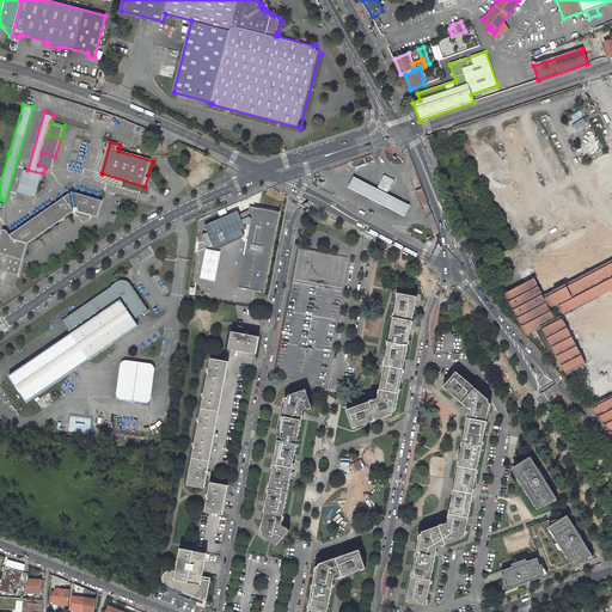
[(42,152),(38,165),(46,167),(51,169),(55,157),(42,152)]
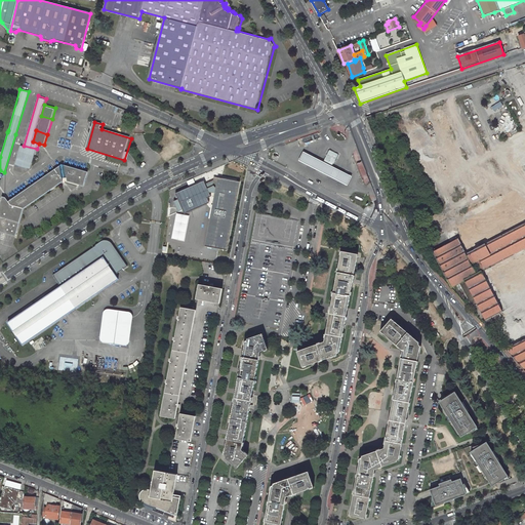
[(21,145),(15,164),(31,168),(37,149),(24,146),(21,145)]
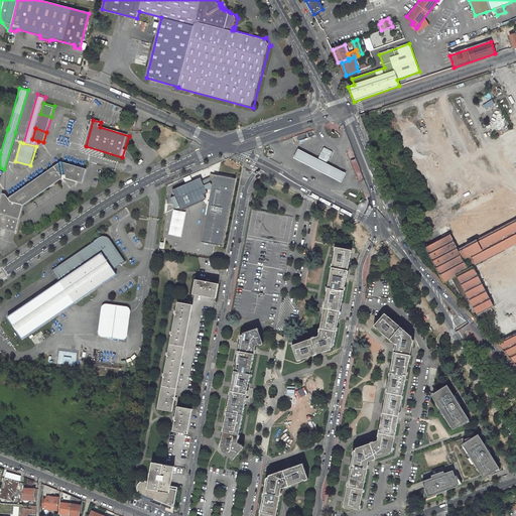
[(327,164),(333,152),(325,147),(317,160),(326,165),(327,164)]
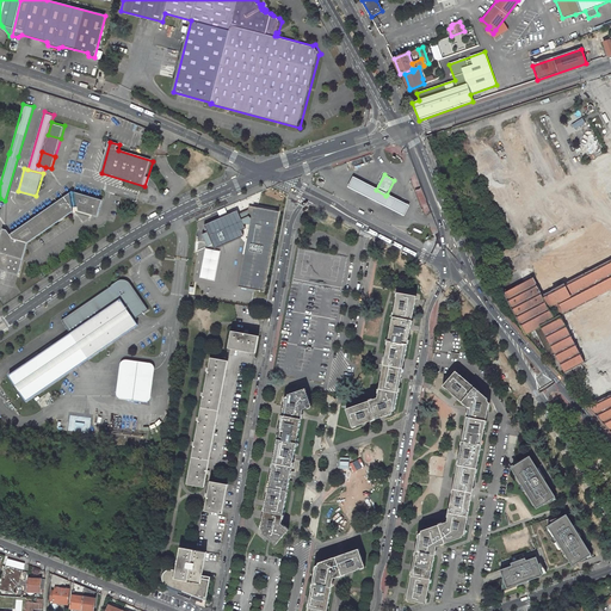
[(386,196),(376,190),(353,178),(349,187),(405,216),(409,207),(387,195),(386,196)]
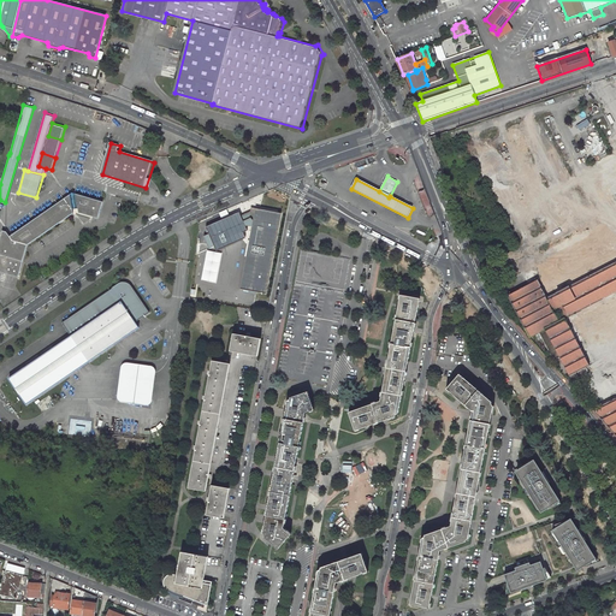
[(27,250),(29,246),(73,213),(73,209),(80,208),(80,212),(100,218),(105,202),(73,193),(10,236),(7,231),(4,230),(0,241),(0,271),(19,278),(27,250)]
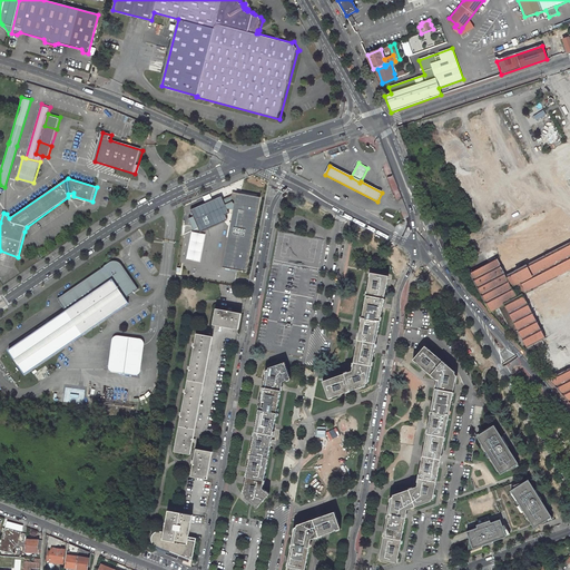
[(222,194),(220,190),(189,204),(197,220),(228,207),(226,204),(222,194)]
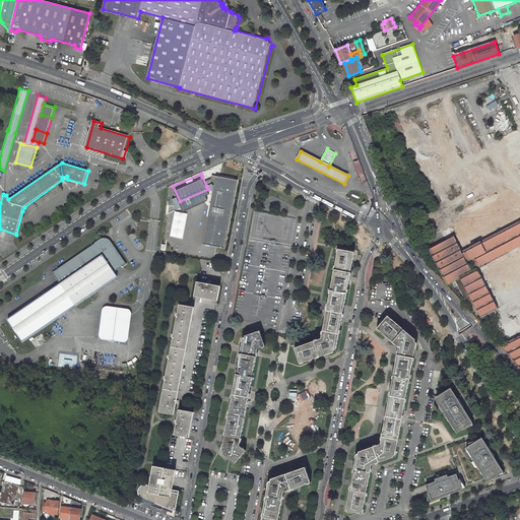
[(237,180),(211,176),(211,178),(210,180),(214,183),(213,186),(202,244),(224,248),(237,180)]
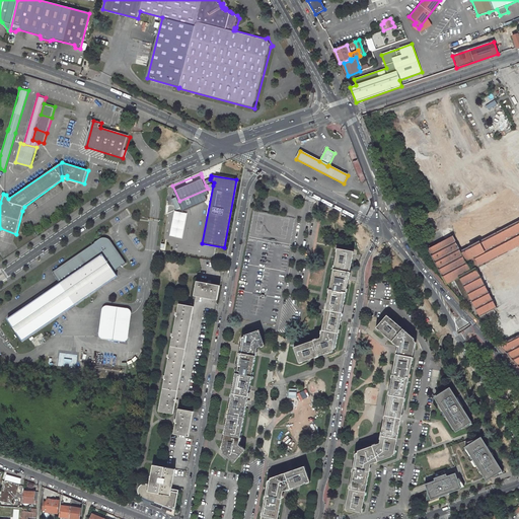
[(211,177),(202,176),(206,186),(208,184),(213,186),(214,182),(210,179),(211,177)]
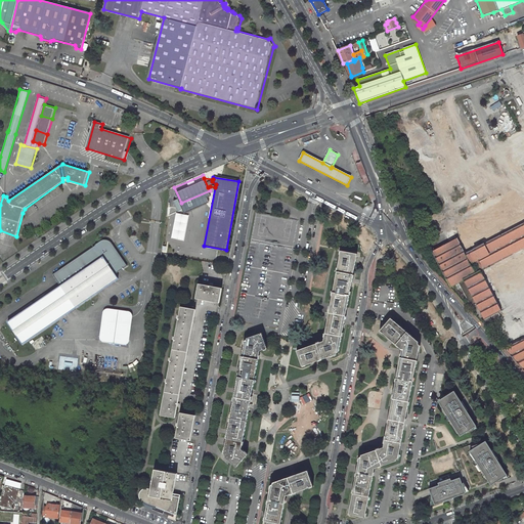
[(175,212),(170,237),(183,241),(188,215),(175,212)]
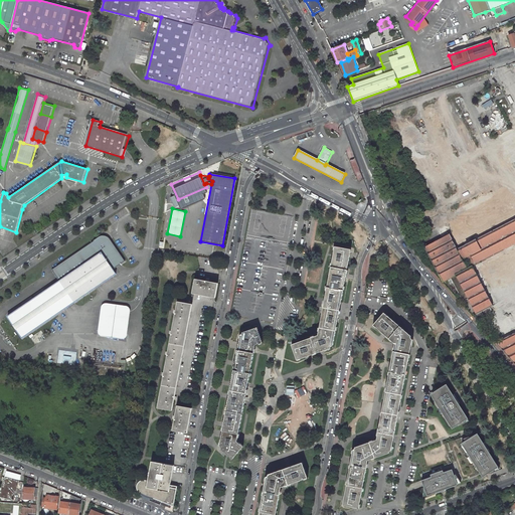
[(275,323),(295,216),(251,208),(231,315),(275,323)]
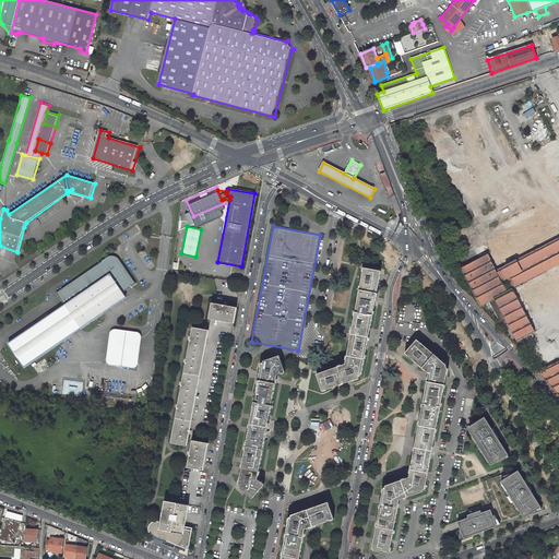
[(534,331),(512,288),(558,263),(558,234),(496,268),(488,254),(461,269),(480,307),(495,299),(515,340),(534,331)]
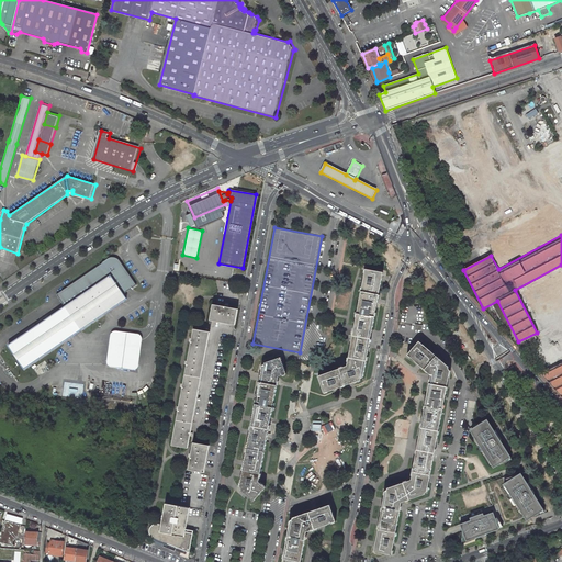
[(25,369),(128,301),(126,295),(138,287),(121,260),(119,259),(117,258),(113,258),(112,258),(104,263),(104,265),(58,294),(66,306),(9,345),(25,369)]
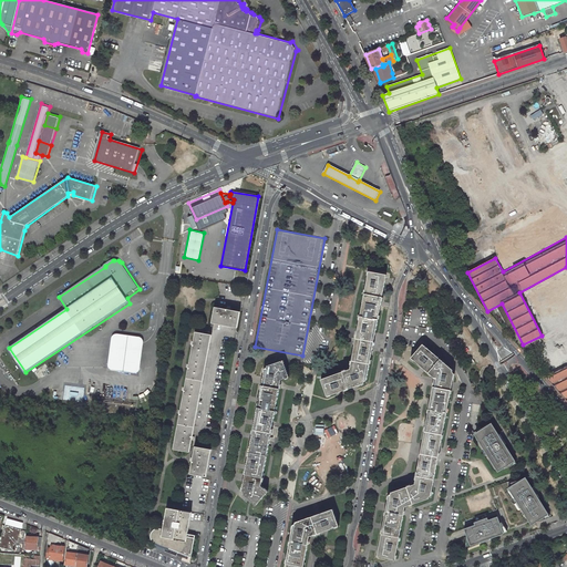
[(383,274),(367,270),(348,368),(318,380),(326,397),(363,381),(383,274)]
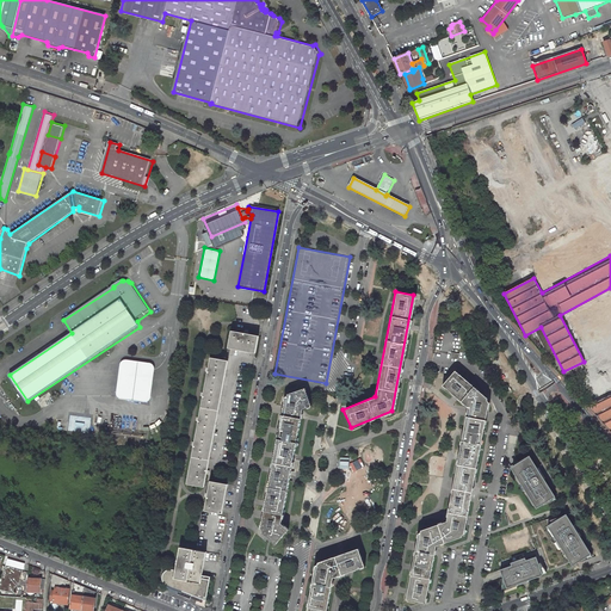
[(260,335),(233,331),(230,347),(257,352),(260,335)]
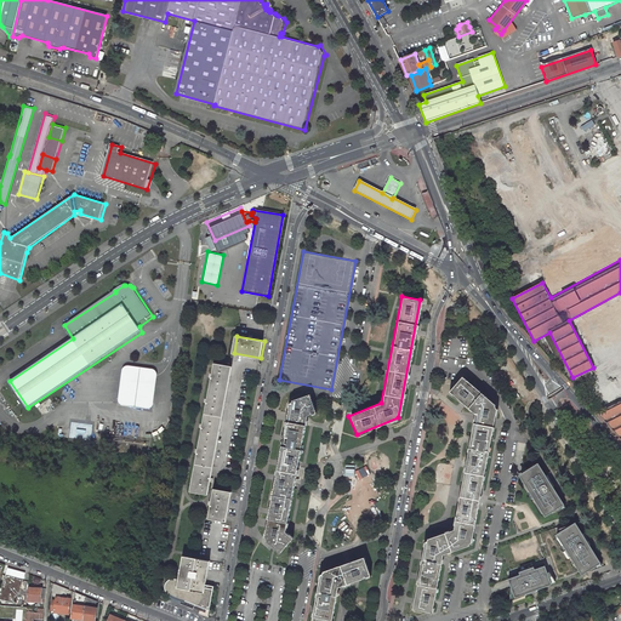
[(233,366),(216,363),(192,490),(210,494),(233,366)]
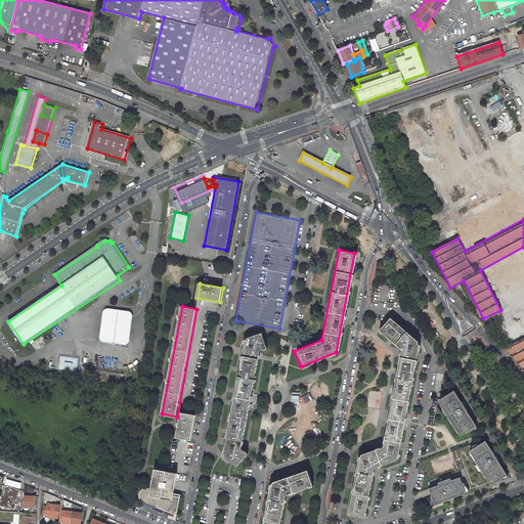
[(103,313),(100,337),(130,341),(133,317),(123,316),(122,324),(113,322),(114,314),(103,313)]
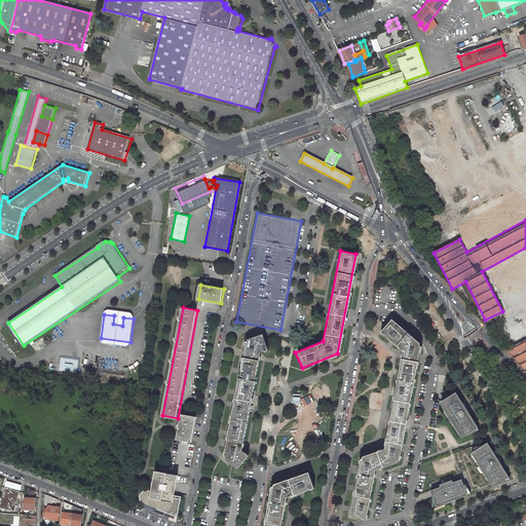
[(114,315),(113,324),(122,326),(123,317),(114,315)]
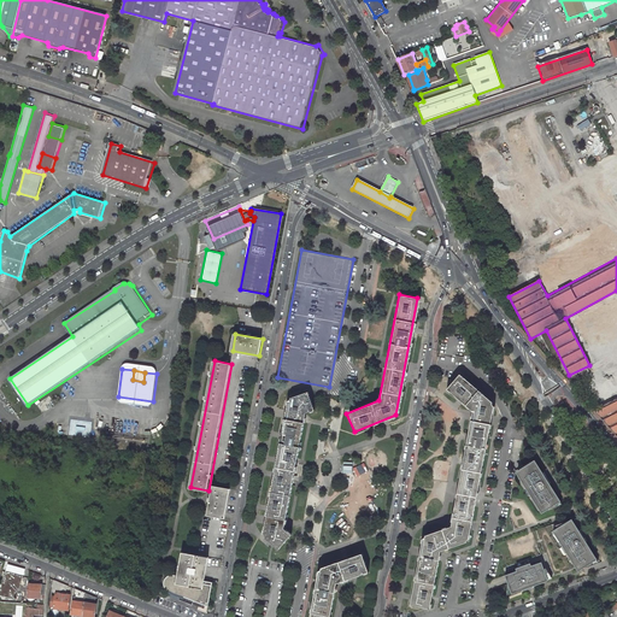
[(495,406),(459,377),(447,391),(474,412),(452,527),(423,534),(410,605),(428,607),(439,550),(469,542),(495,406)]
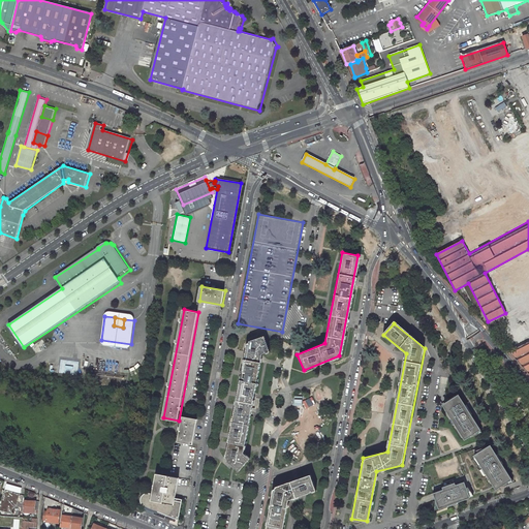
[(270,351),(265,337),(248,342),(226,460),(240,471),(250,458),(245,454),(263,354),(270,351)]
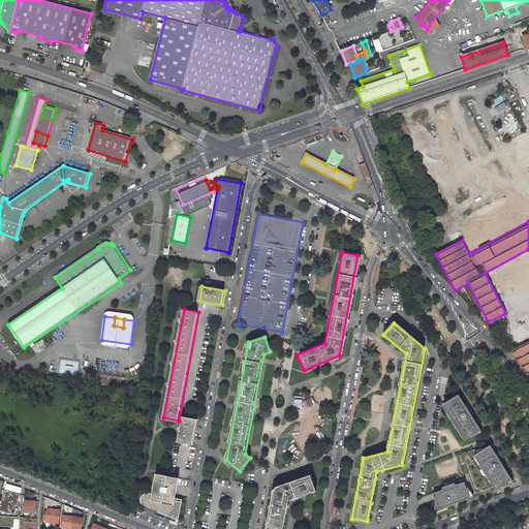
[(528,342),(518,348),(510,352),(528,373),(528,342)]
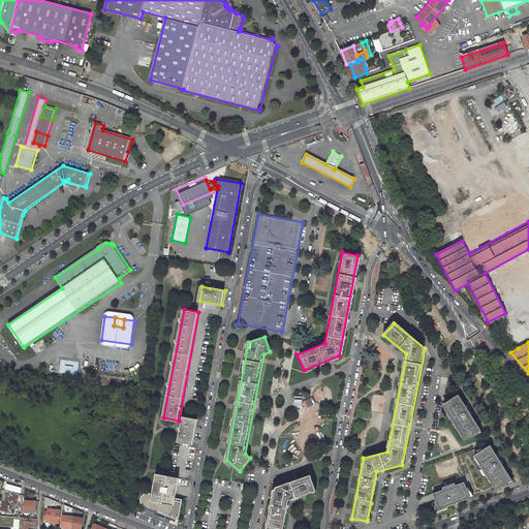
[(476,431),(456,394),(439,402),(460,439),(476,431)]
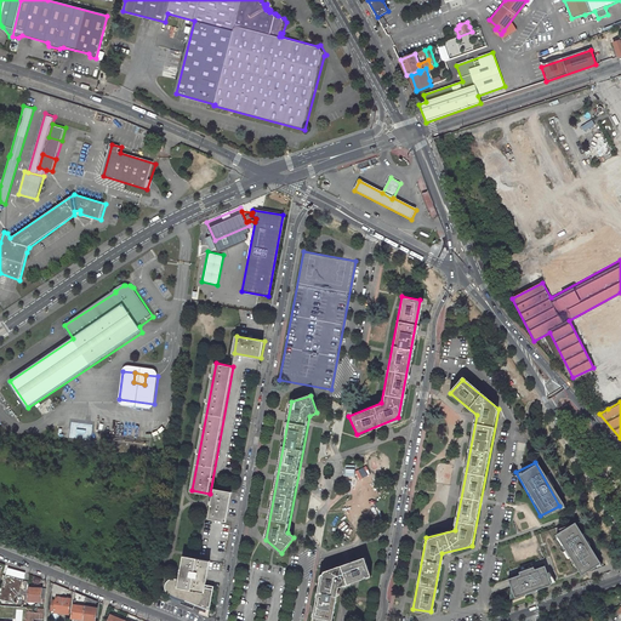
[(233,491),(215,489),(210,517),(227,520),(233,491)]
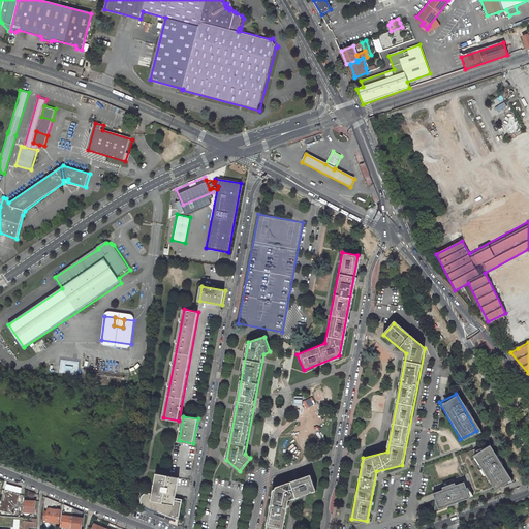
[(488,445),(476,449),(477,452),(473,455),(494,487),(501,481),(503,485),(507,484),(506,481),(511,478),(498,458),(499,457),(497,454),(496,454),(494,452),(492,454),(491,450),(488,445)]
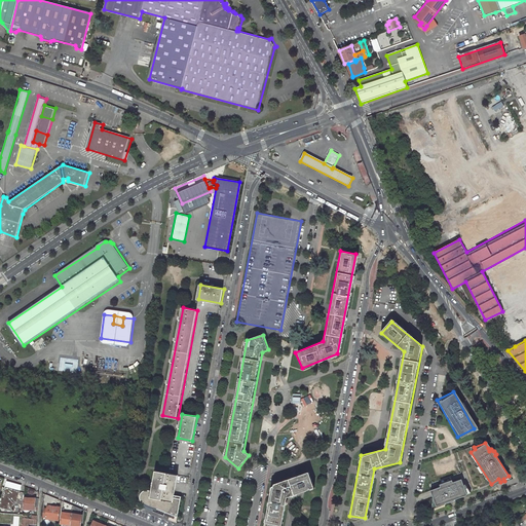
[(178,476),(156,472),(152,491),(151,498),(174,502),(175,495),(178,476)]
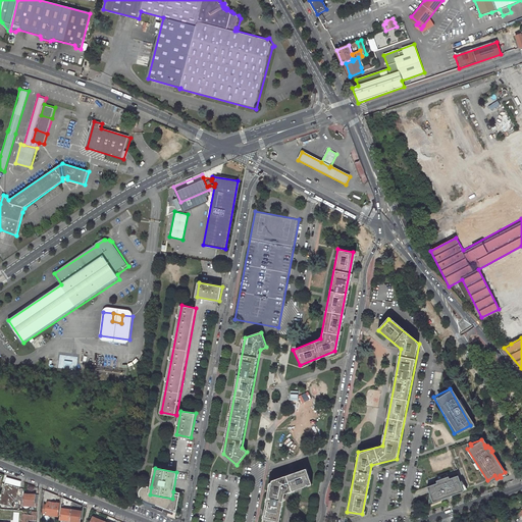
[(312,483),(306,469),(270,482),(262,521),(278,521),(284,493),(312,483)]
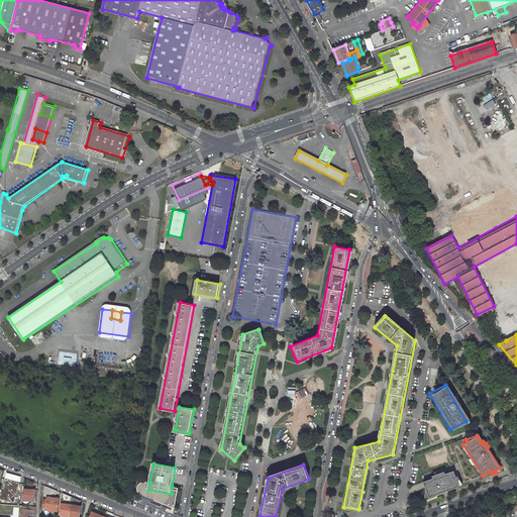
[(427,492),(428,497),(443,491),(443,492),(447,491),(446,490),(458,486),(456,480),(459,479),(456,476),(455,476),(453,471),(444,474),(444,471),(432,476),(432,478),(423,481),(425,489),(424,493),(427,492)]
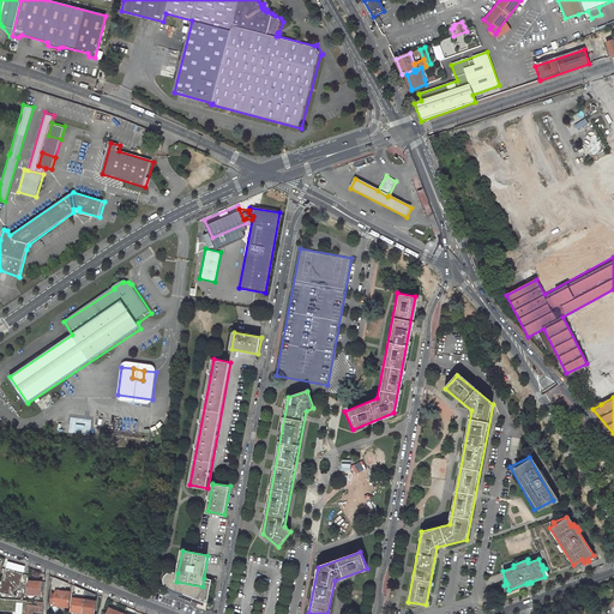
[(23,572),(5,569),(2,581),(0,579),(0,591),(16,596),(23,572)]
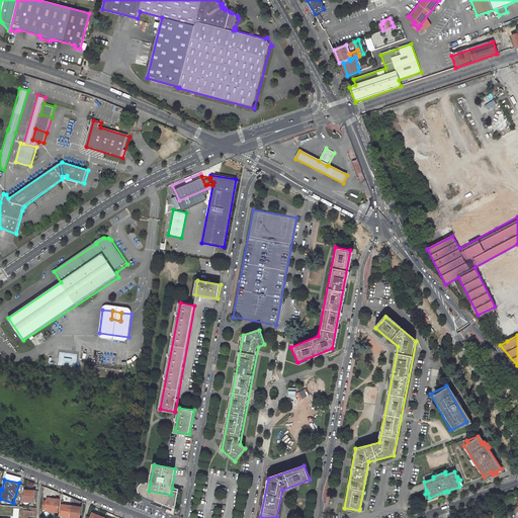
[(175,510),(179,490),(172,488),(171,495),(149,491),(150,484),(146,484),(144,484),(142,484),(141,486),(140,487),(139,489),(139,491),(139,493),(140,495),(141,496),(143,497),(175,510)]
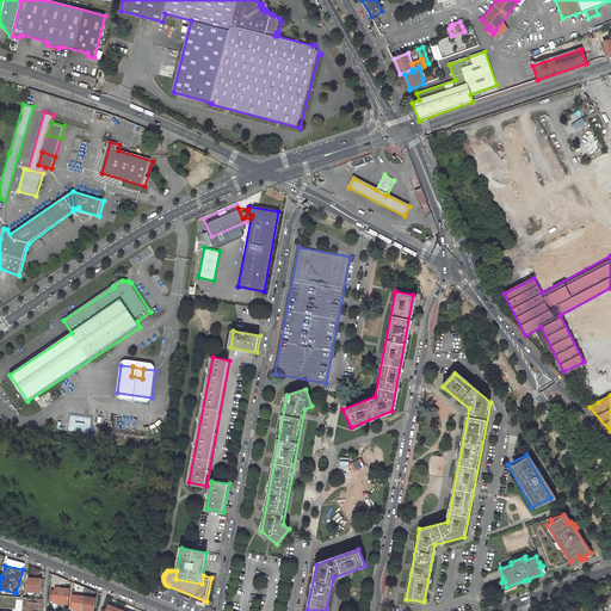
[(44,590),(45,580),(28,578),(26,591),(41,592),(41,590),(44,590)]
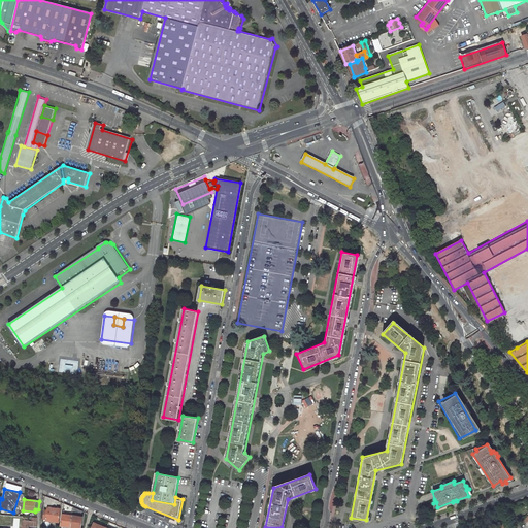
[(71,527),(72,516),(72,514),(73,507),(64,503),(63,513),(65,513),(65,515),(63,514),(61,525),(71,527)]
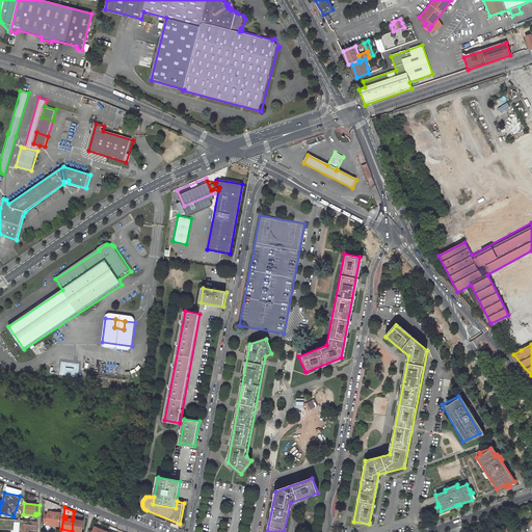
[(61,512),(49,511),(47,525),(53,525),(53,524),(60,525),(61,512)]
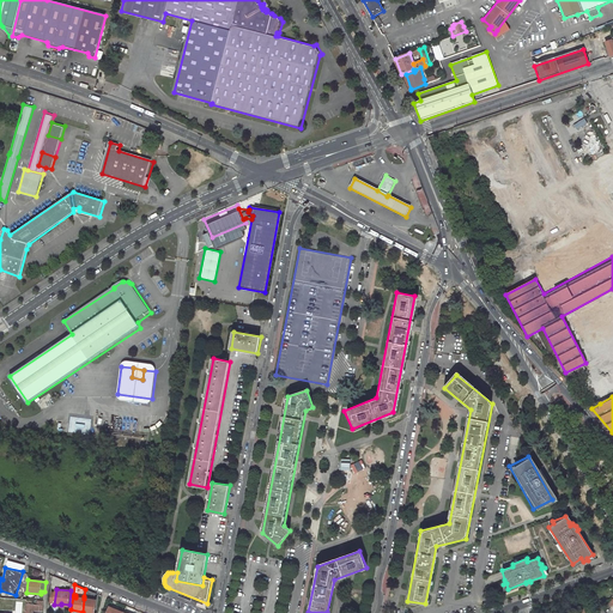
[(91,612),(95,612),(96,600),(93,600),(95,593),(85,589),(84,596),(84,599),(83,612),(91,612)]
